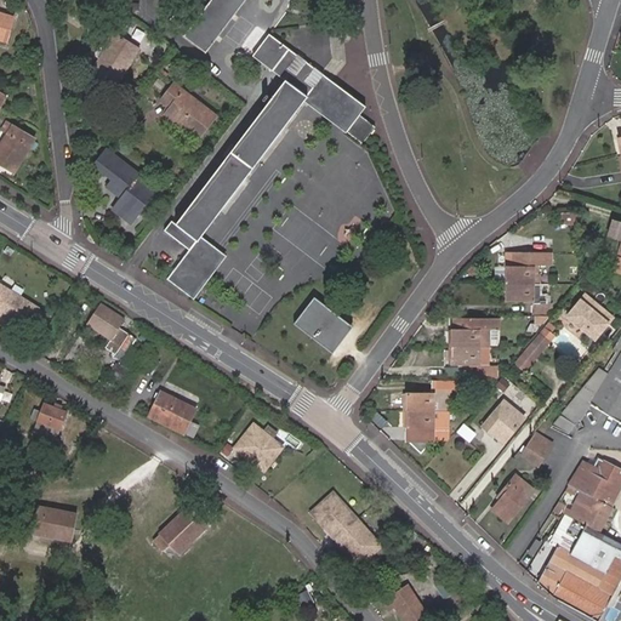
[(121,0),(121,9),(132,17),(131,1),(131,0),(121,0)]
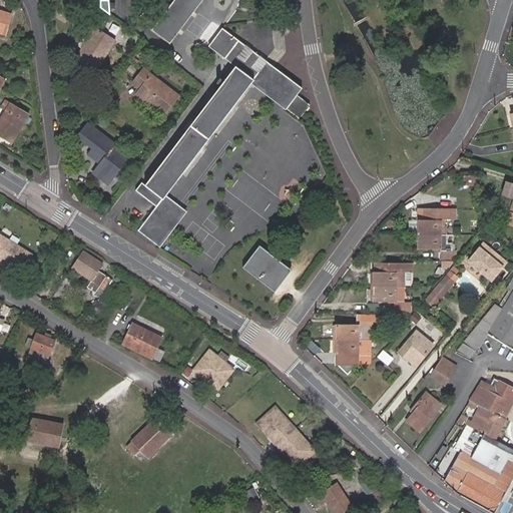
[(174,0),(159,20),(151,30),(169,45),(203,0),(174,0)]
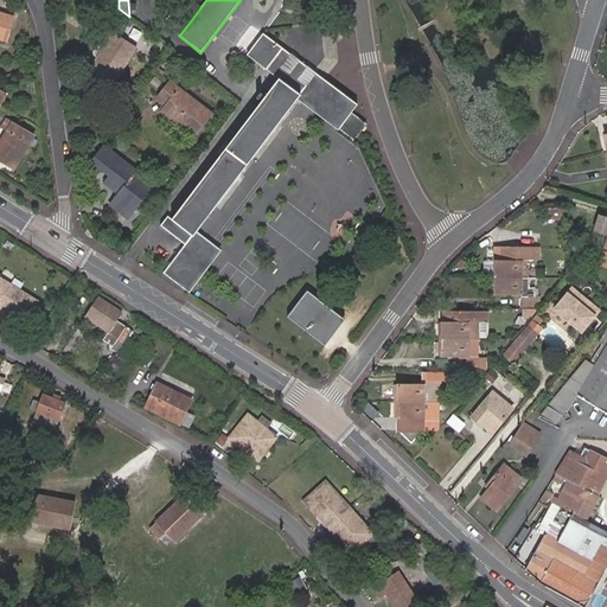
[(179,36),(189,24),(173,12),(164,24),(179,36)]
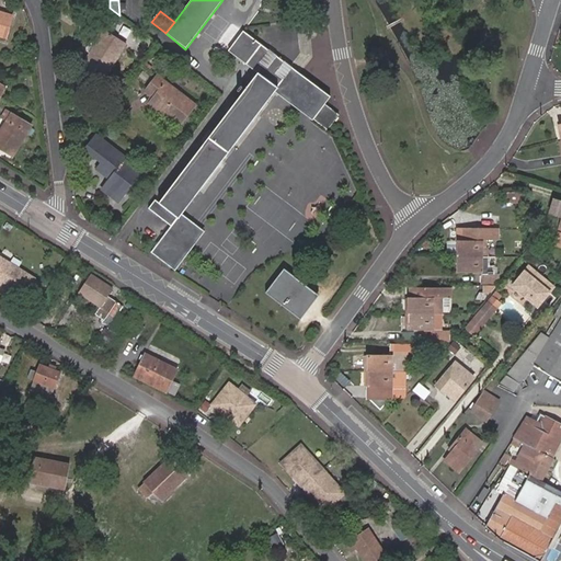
[(0,36),(6,38),(12,16),(0,12),(0,36)]
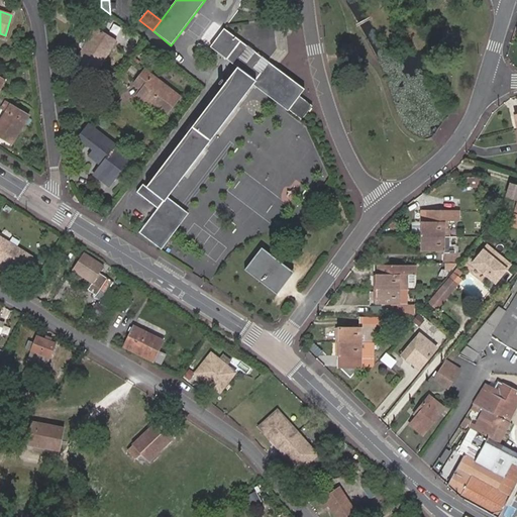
[(121,26),(114,22),(110,28),(117,33),(121,26)]
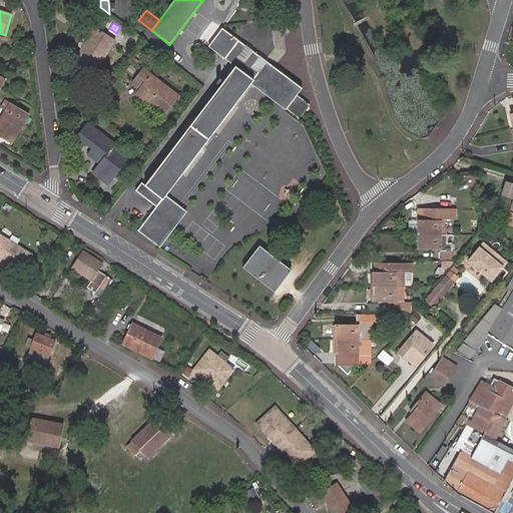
[(113,41),(92,28),(85,40),(87,42),(73,65),(92,77),(113,41)]
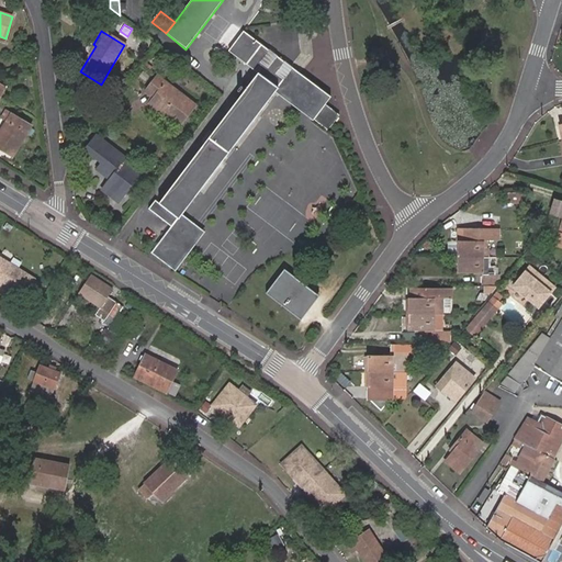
[(274,92),(293,69),(244,32),(229,52),(258,74),(159,204),(155,201),(149,209),(171,226),(172,227),(182,215),(274,92)]
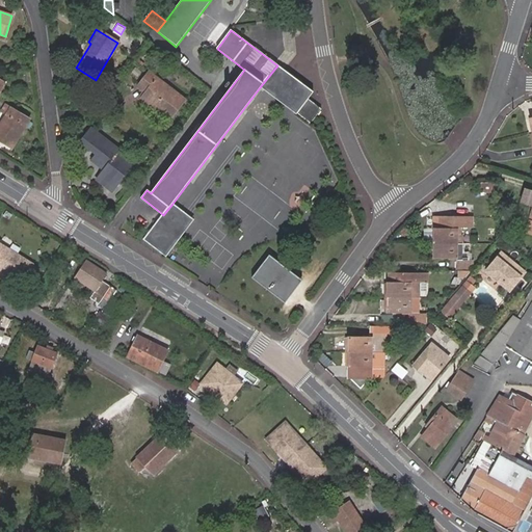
[(157,48),(151,44),(142,55),(149,59),(157,48)]
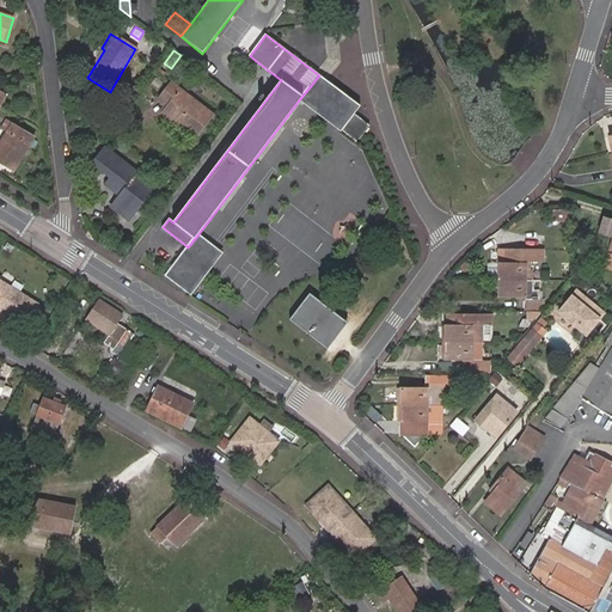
[(360,106),(319,75),(299,101),(341,132),(342,130),(353,115),(355,114),(360,106)]
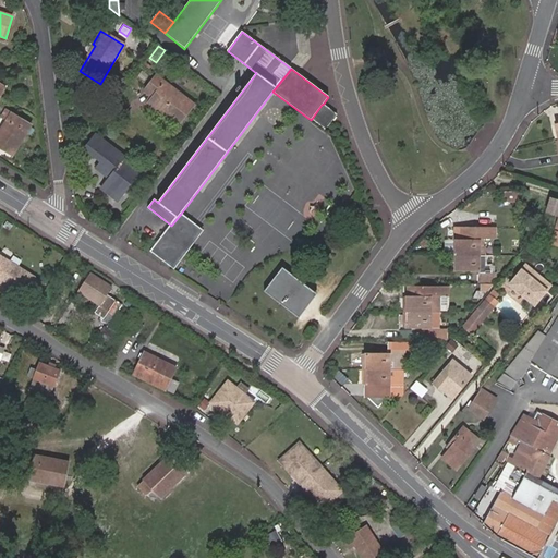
[(100,84),(80,71),(74,80),(95,93),(100,84)]
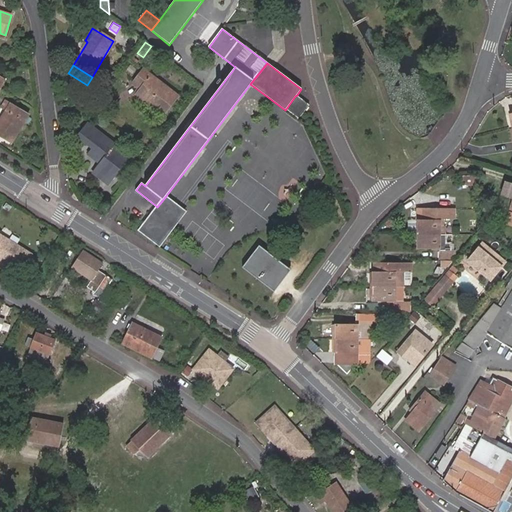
[(177,96),(143,70),(134,83),(142,88),(137,95),(163,115),(177,96)]
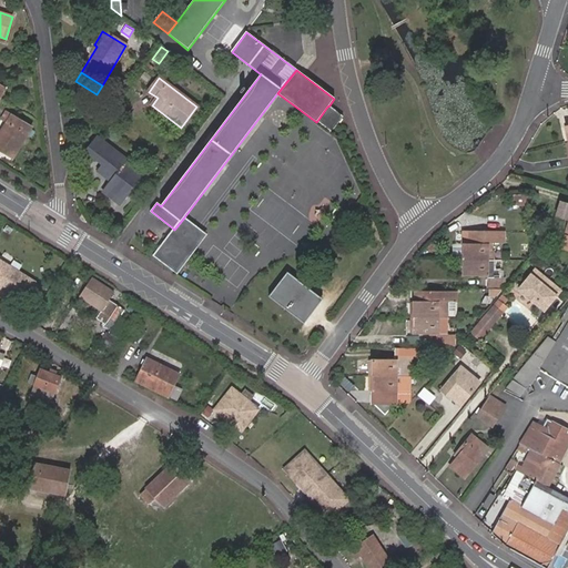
[(343,118),(327,107),(317,121),(316,122),(331,133),(343,118)]
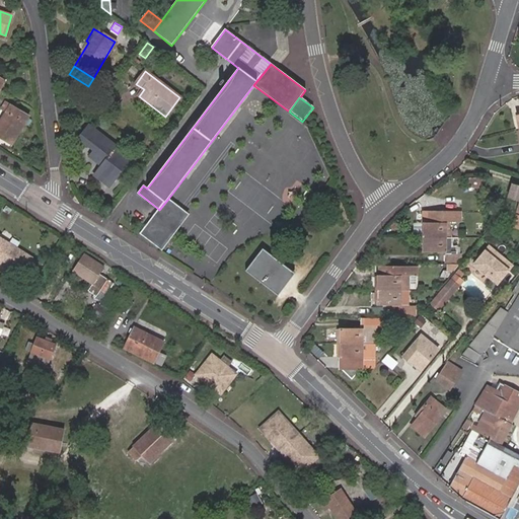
[(1,108),(6,113),(10,105),(5,102),(1,108)]
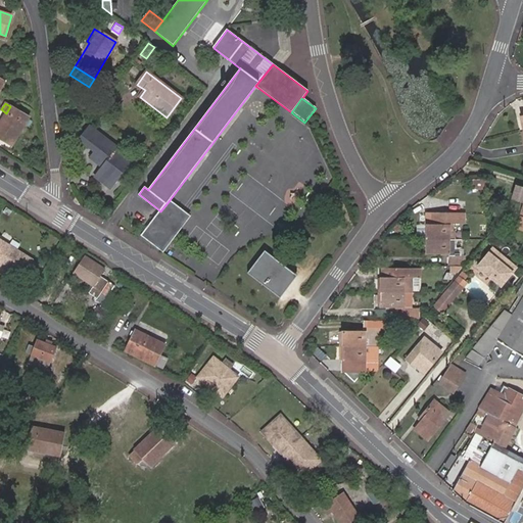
[(10,106),(6,113),(0,124),(0,138),(12,146),(30,117),(10,106)]
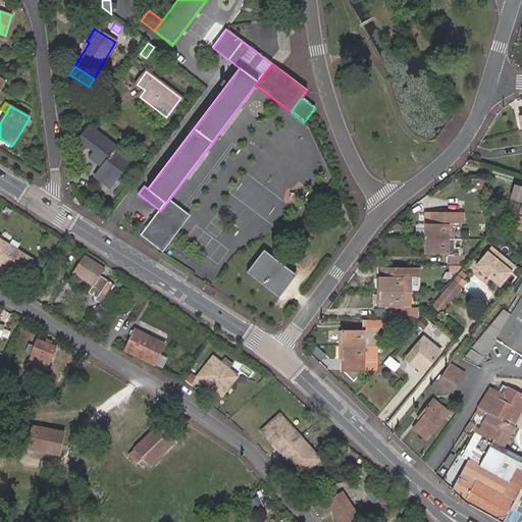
[(132,159),(90,127),(80,140),(96,152),(91,158),(103,168),(96,177),(110,188),(132,159)]
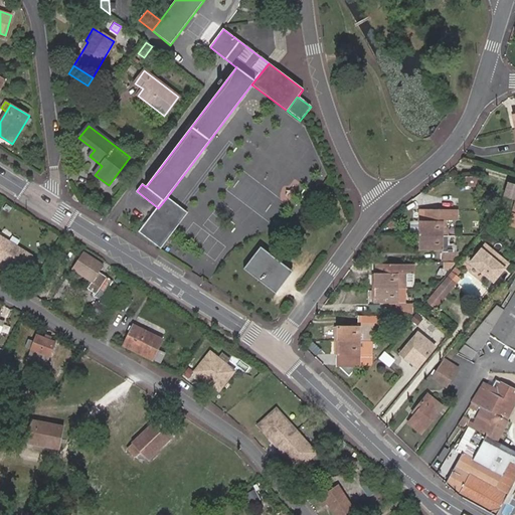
[(479,177),(466,177),(466,185),(479,186),(479,177)]
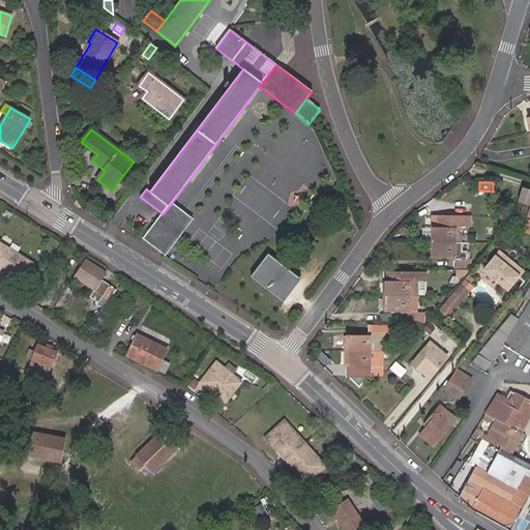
[(529,189),(523,188),(519,201),(529,204),(529,209),(524,232),(529,234),(529,189)]
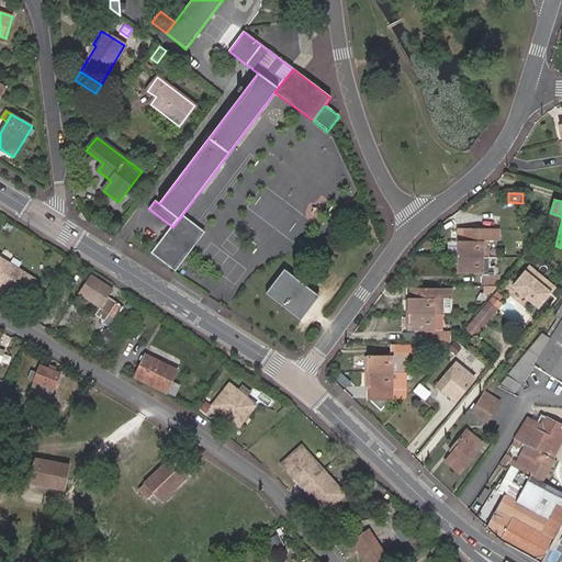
[(172,227),(171,226),(152,254),(176,271),(204,233),(182,215),(172,227)]
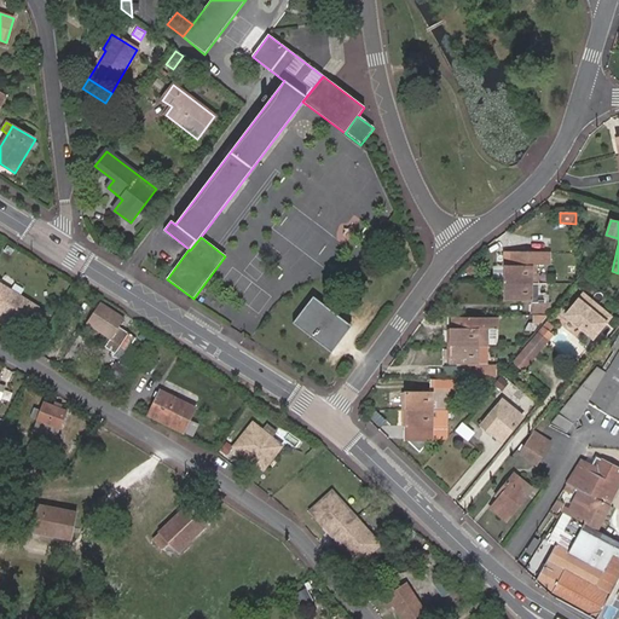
[(505,267),(531,267),(531,253),(505,253),(505,267)]
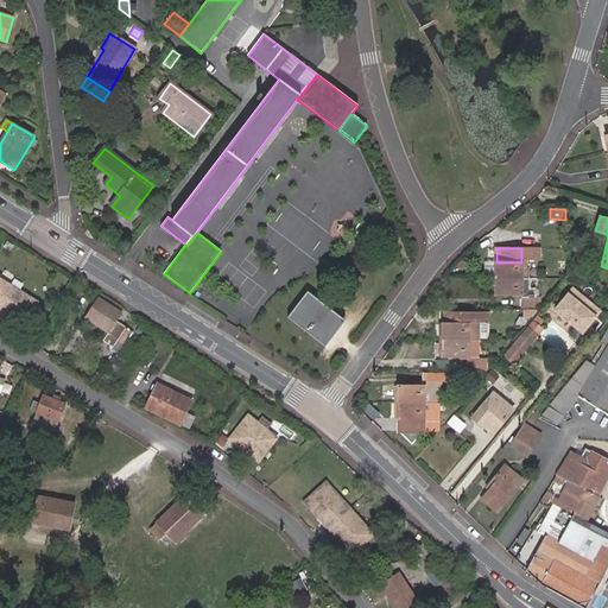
[(496,263),(496,278),(529,278),(529,271),(526,270),(526,261),(538,261),(538,248),(521,248),(521,263),(496,263)]
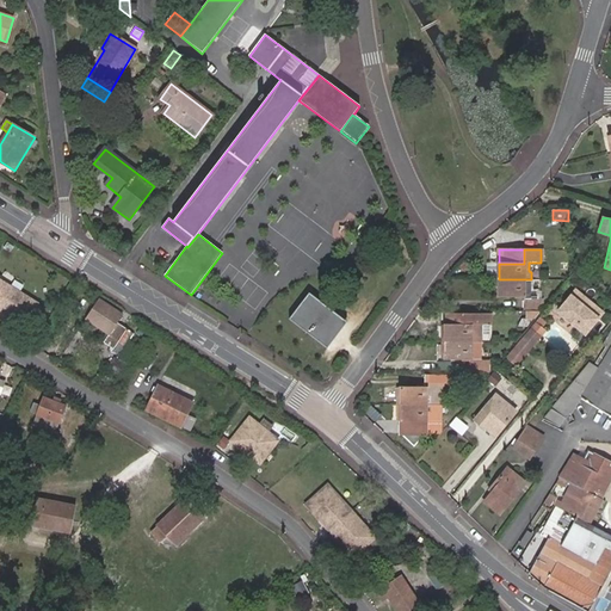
[(532,291),(532,279),(531,279),(499,279),(499,296),(525,296),(525,309),(541,309),(541,301),(537,301),(537,291),(532,291)]
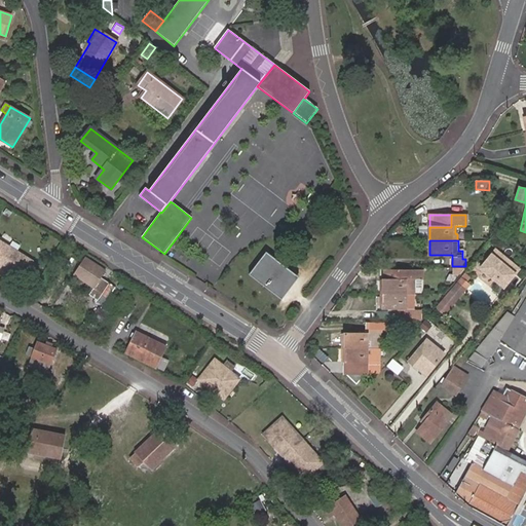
[(0,263),(9,269),(8,271),(22,279),(32,261),(0,241),(0,263)]
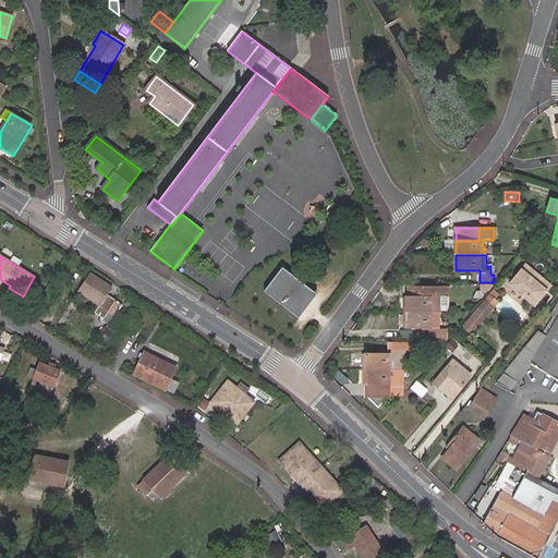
[(549,286),(524,265),(510,282),(535,303),(549,286)]
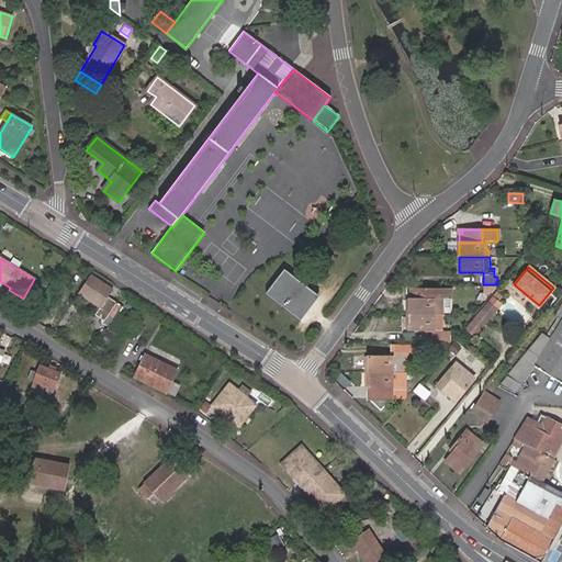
[(319,296),(284,269),(266,293),(301,321),(319,296)]
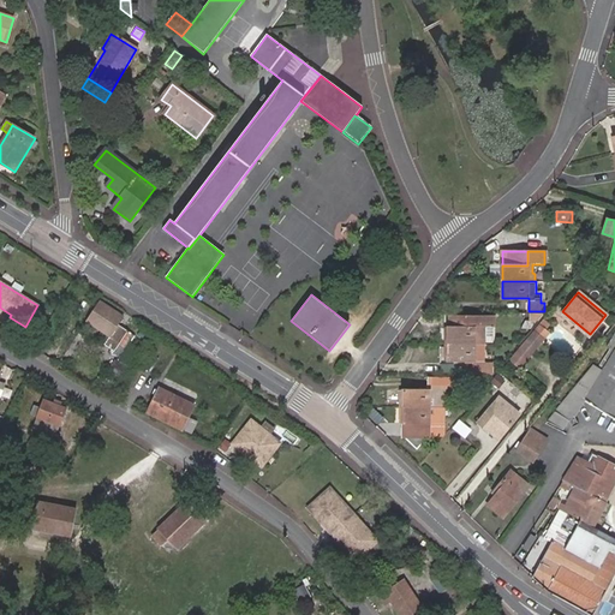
[(115,351),(127,332),(118,326),(124,316),(101,300),(87,322),(107,336),(103,342),(115,351)]
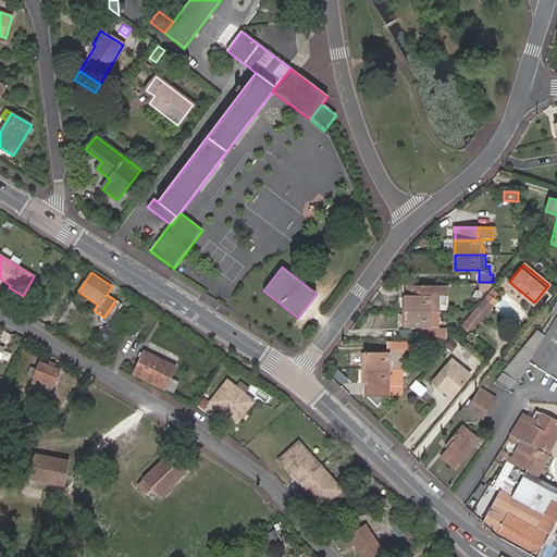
[(534,302),(509,282),(507,284),(532,305),(534,302)]
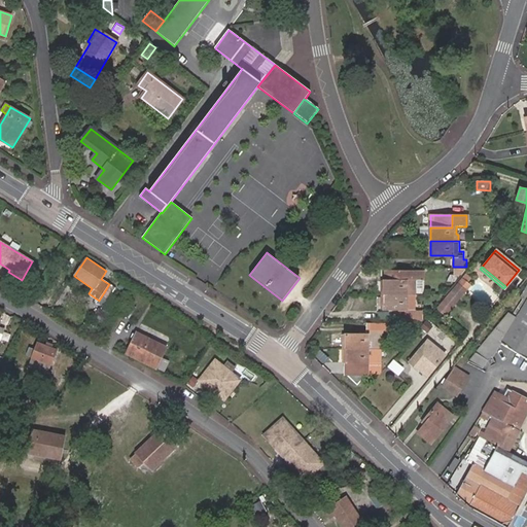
[(384,295),(415,295),(415,279),(424,279),(423,271),(386,271),(386,281),(384,281),(384,295)]
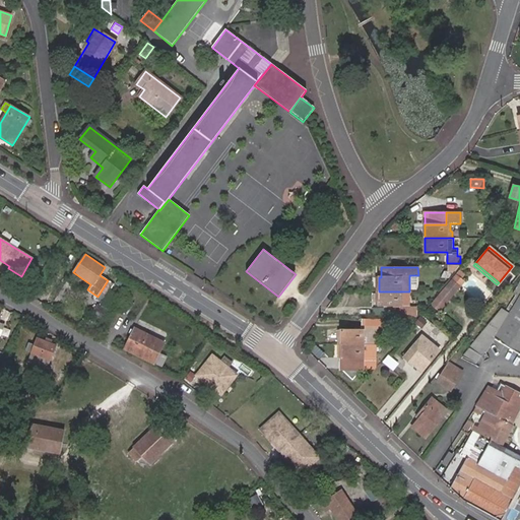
[(463,281),(460,278),(455,274),(452,279),(460,285),(463,281)]
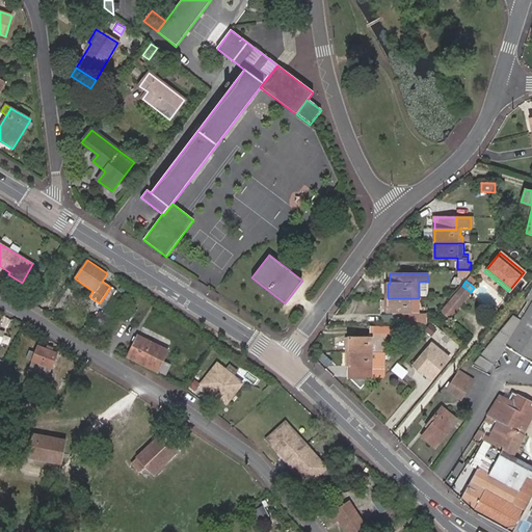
[(450,318),(470,293),(471,292),(462,286),(461,287),(441,311),(450,318)]
